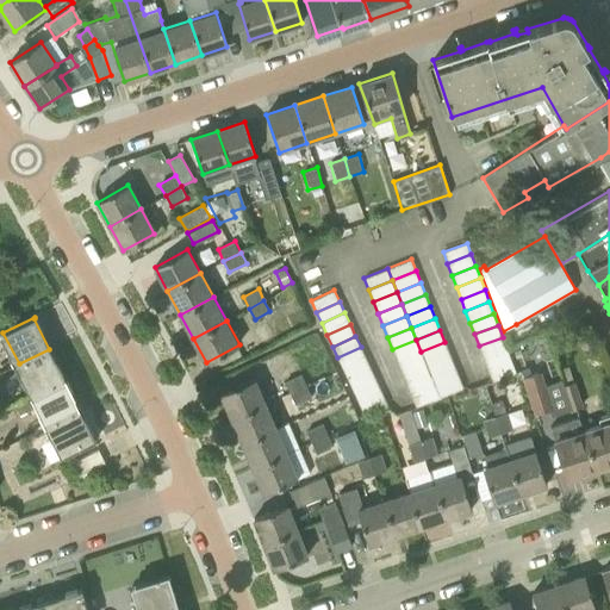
[(484,358),(508,349),(503,337),(479,346),(484,358)]
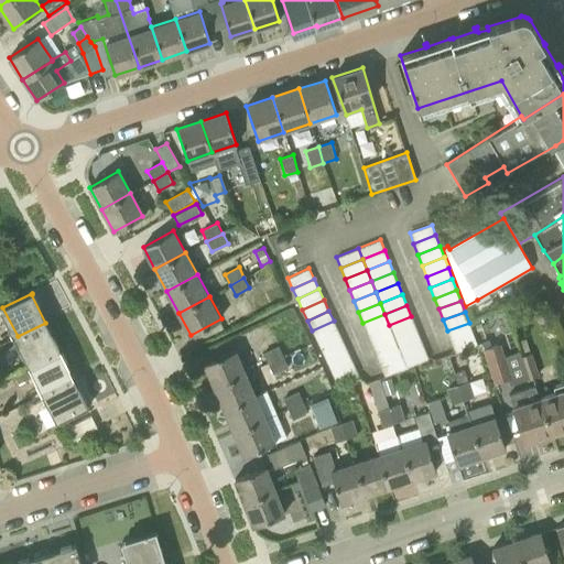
[(367,334),(389,325),(384,314),(362,323),(367,334)]
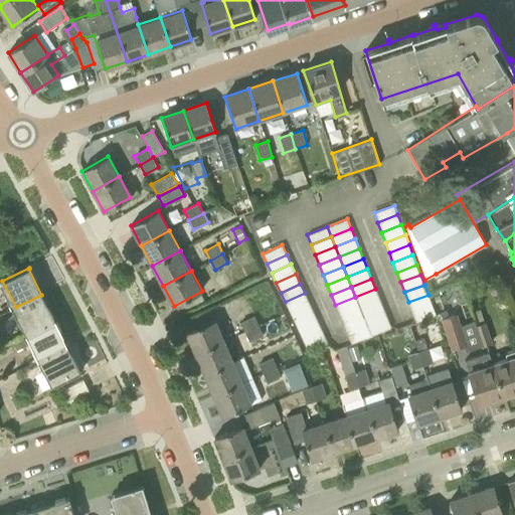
[(359,307),(379,298),(375,289),(355,297),(359,307)]
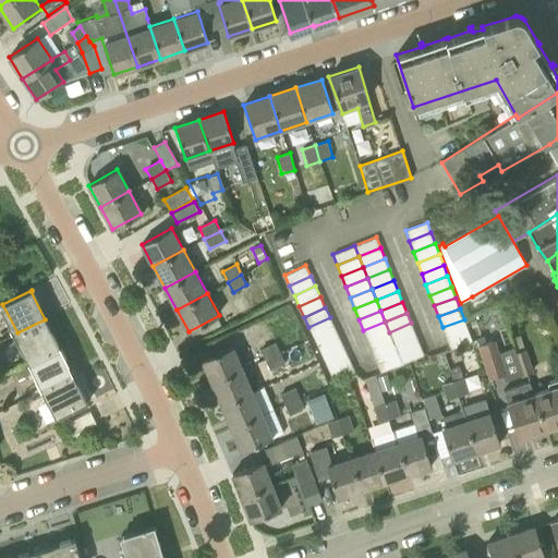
[(314,338),(335,328),(330,317),(308,327),(314,338)]
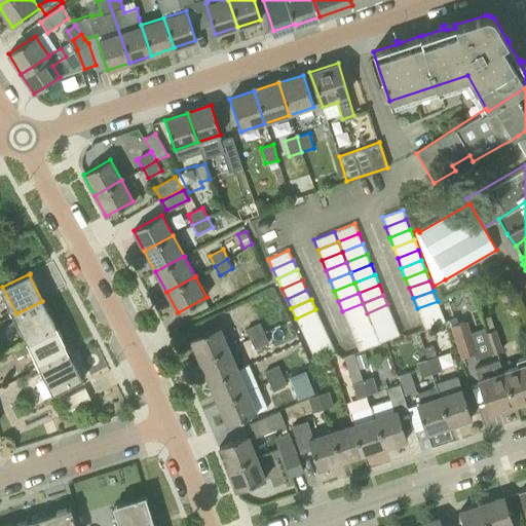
[(26,341),(54,327),(42,301),(16,313),(13,315),(26,341)]
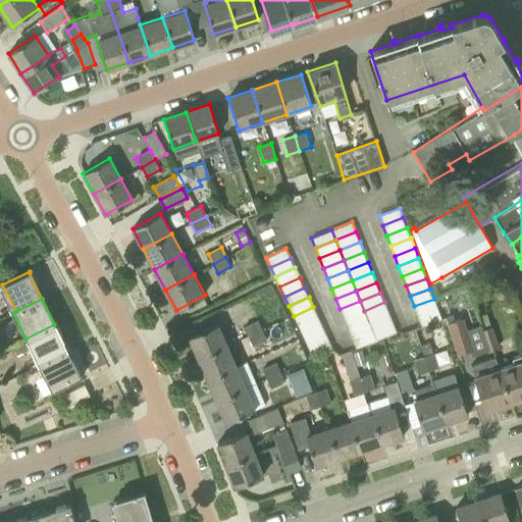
[(417,316),(437,309),(434,299),(414,306),(417,316)]
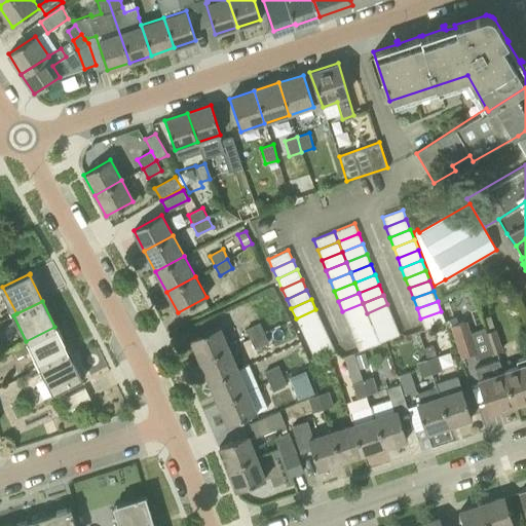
[(346,322),(367,313),(363,303),(342,311),(346,322)]
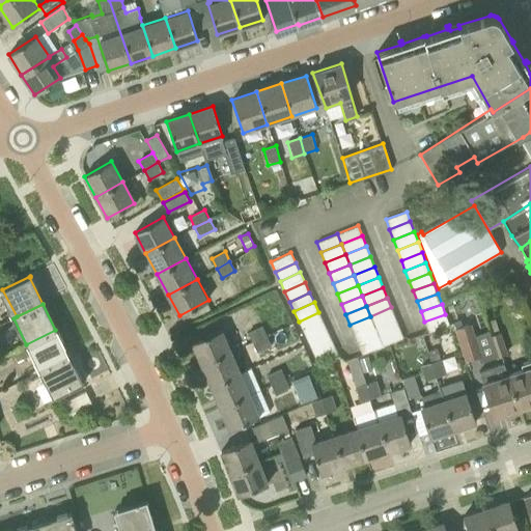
[(374,326),(395,317),(391,307),(370,316),(374,326)]
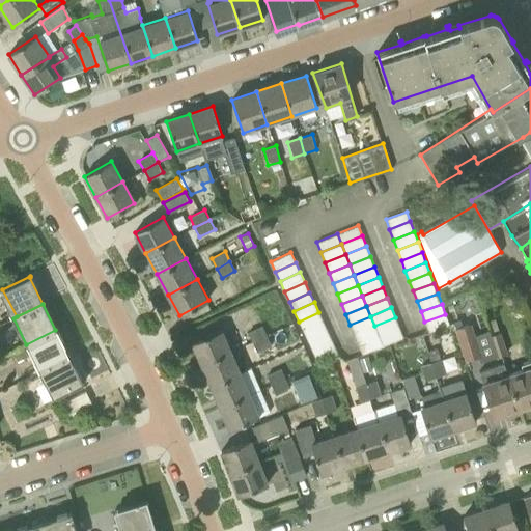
[(262,325),(248,332),(252,341),(267,336),(277,331),(277,330),(286,326),(281,312),(272,316),(274,322),(263,327),(262,325)]
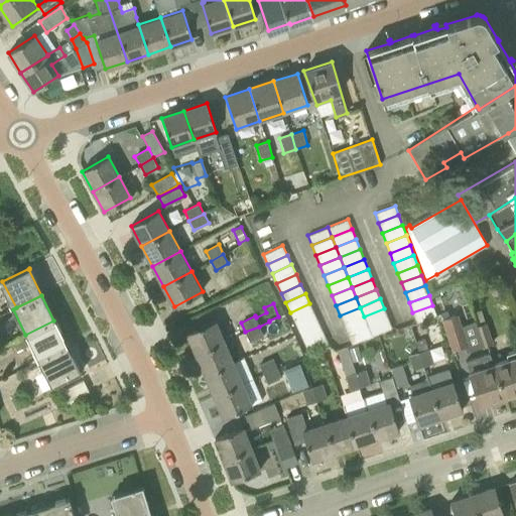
[(294,323),(314,313),(309,303),(290,312),(294,323)]
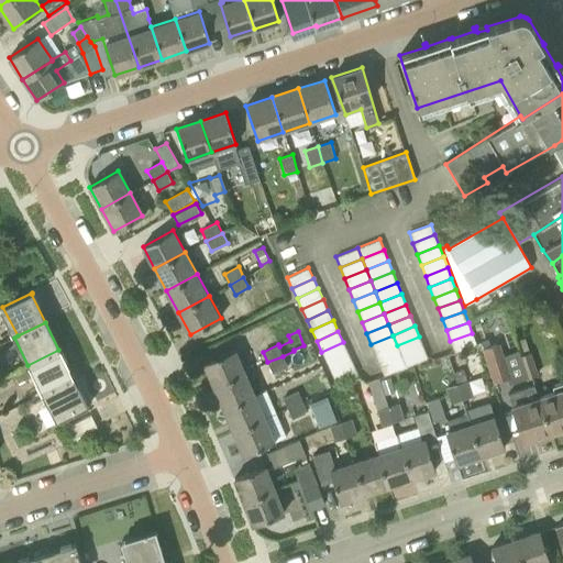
[(472,333),(450,341),(454,352),(476,344),(472,333)]
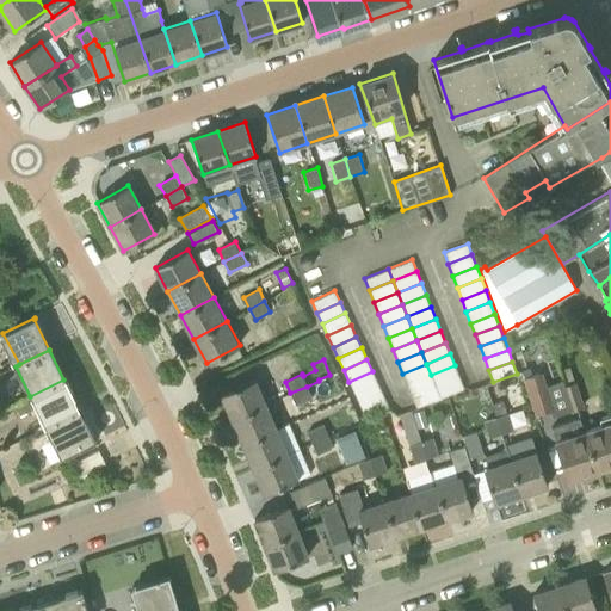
[(407,384),(431,375),(426,364),(402,374),(407,384)]
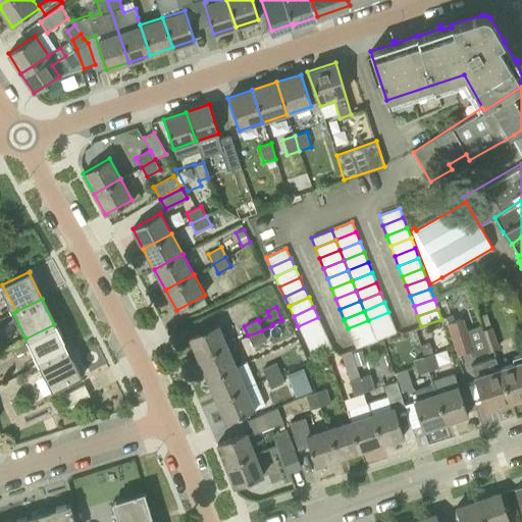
[(372,330),(393,322),(388,312),(368,320),(372,330)]
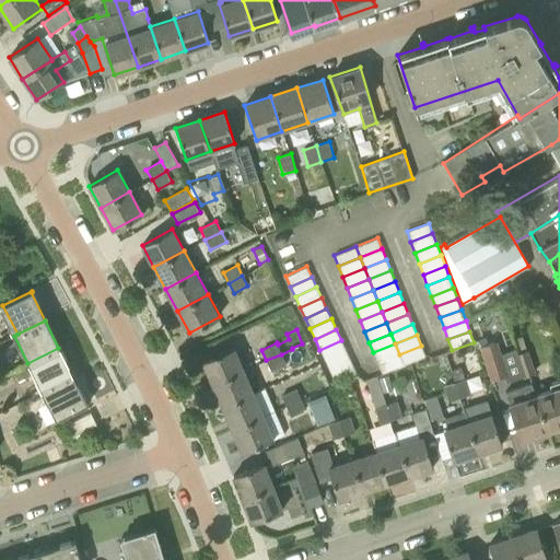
[(477,339),(479,347),(488,343),(486,336),(477,339)]
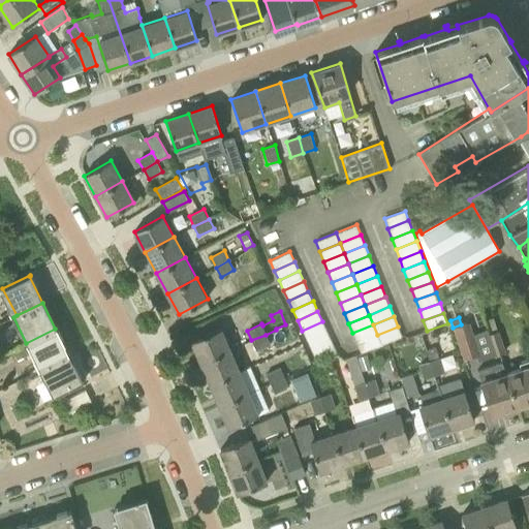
[(307,340),(327,331),(322,321),(302,331),(307,340)]
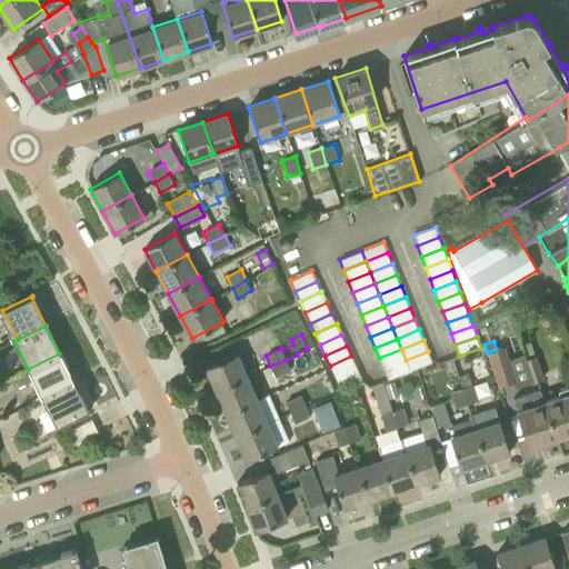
[(487,352),(498,387),(519,380),(508,346),(496,349),(487,352)]
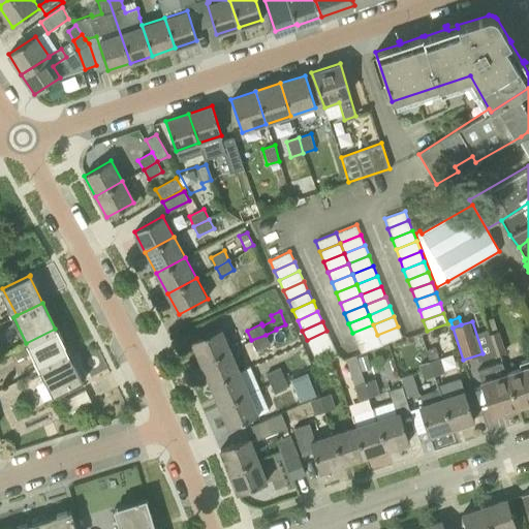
[(356,343),(377,335),(373,324),(352,333),(356,343)]
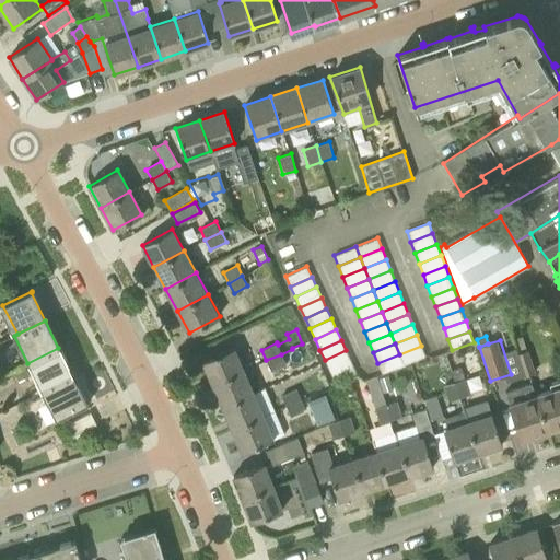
[(399,354),(404,365),(426,357),(421,346),(399,354)]
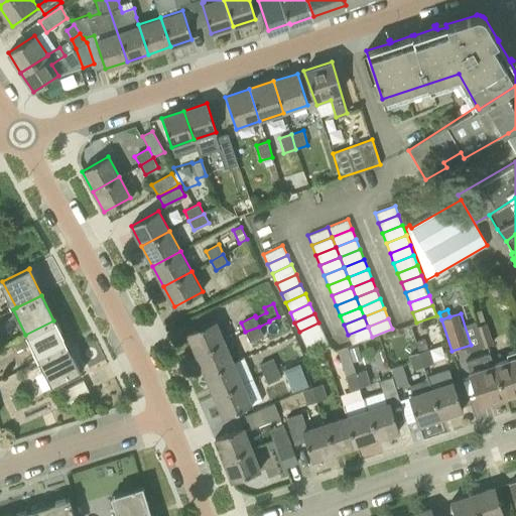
[(196,354),(225,341),(216,319),(186,333),(196,354)]
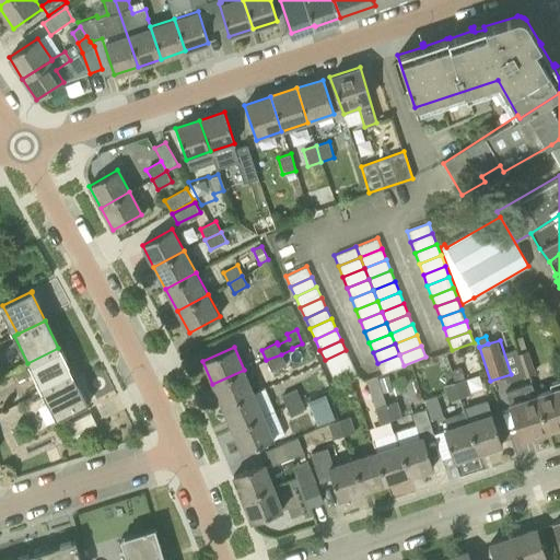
[(42,391),(72,375),(58,348),(27,363),(42,391)]
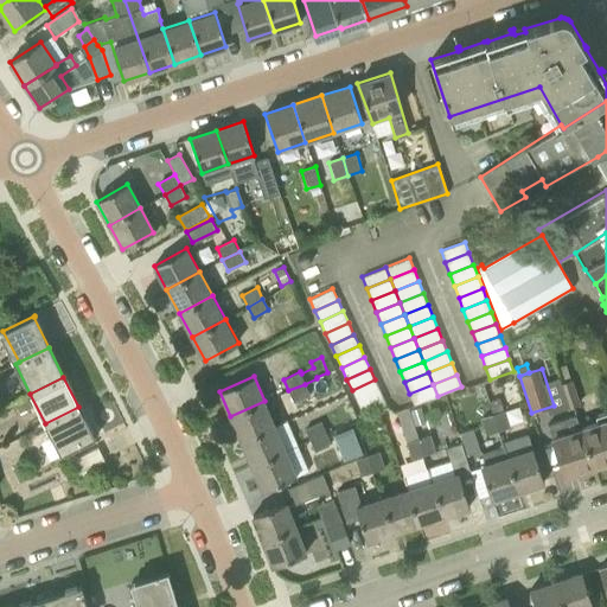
[(357,402),(381,391),(375,379),(352,390),(357,402)]
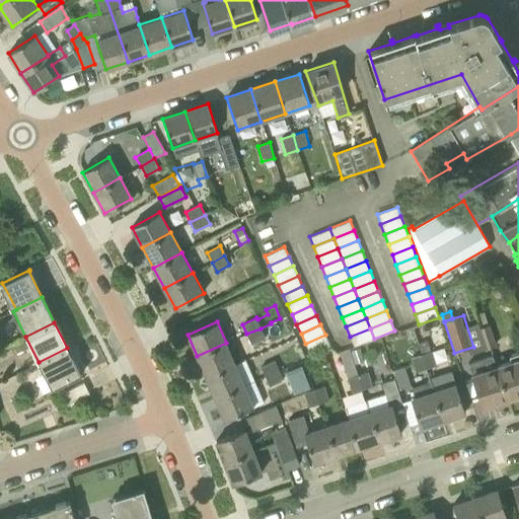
[(482,340),(493,336),(489,324),(477,327),(482,340)]
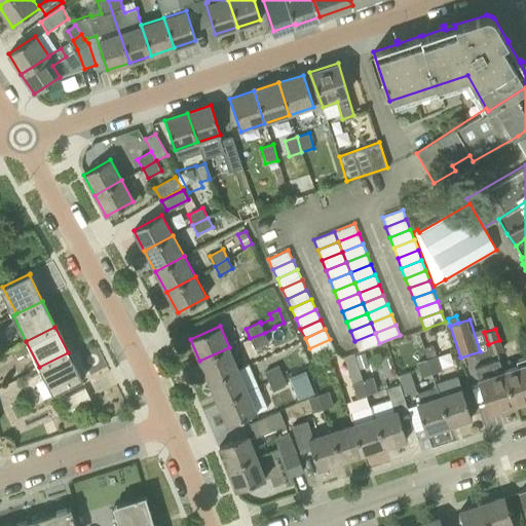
[(264,333),(250,338),(254,348),(268,343),(264,333)]
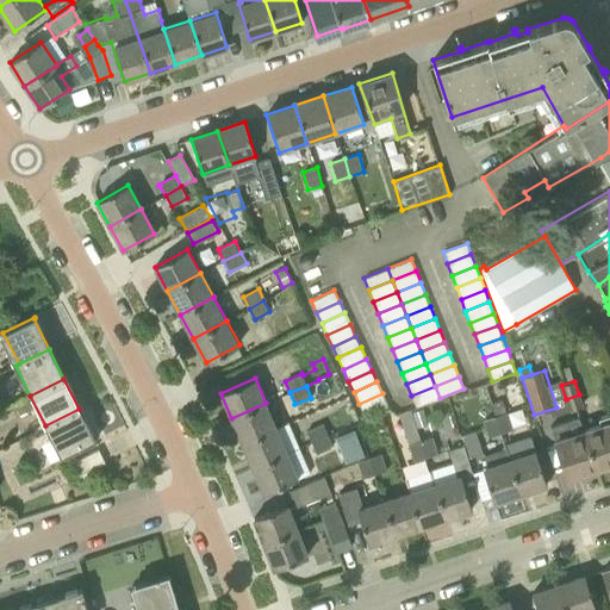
[(416,409),(440,398),(435,386),(411,396),(416,409)]
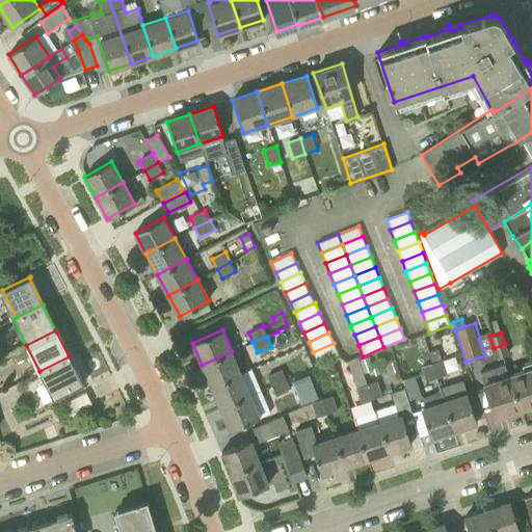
[(334,343),(313,352),(318,363),(338,353),(334,343)]
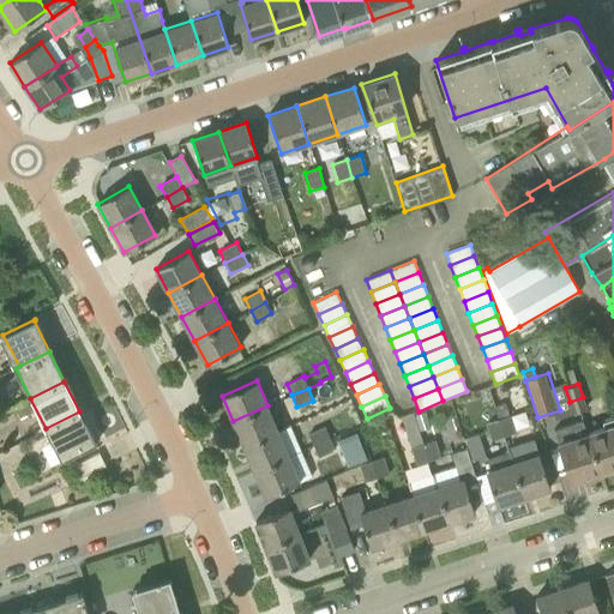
[(583,397),(570,402),(573,414),(587,409),(583,397)]
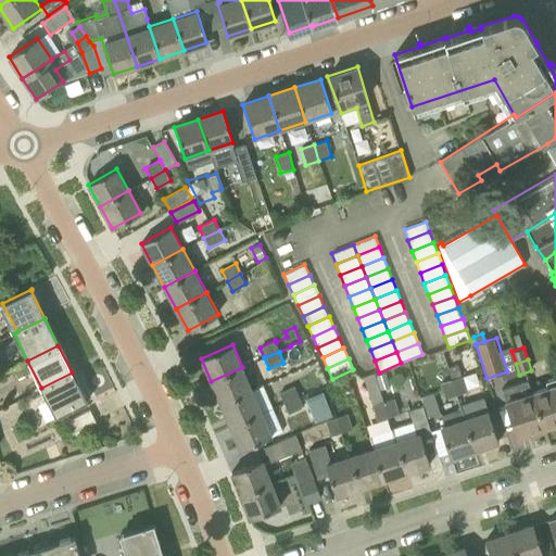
[(30,371),(25,362),(13,368),(19,378),(30,371)]
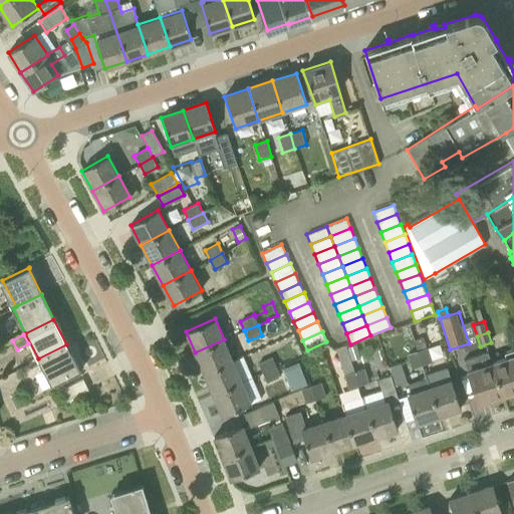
[(417,350),(422,365),(432,362),(427,347),(423,337),(414,339),(417,350)]
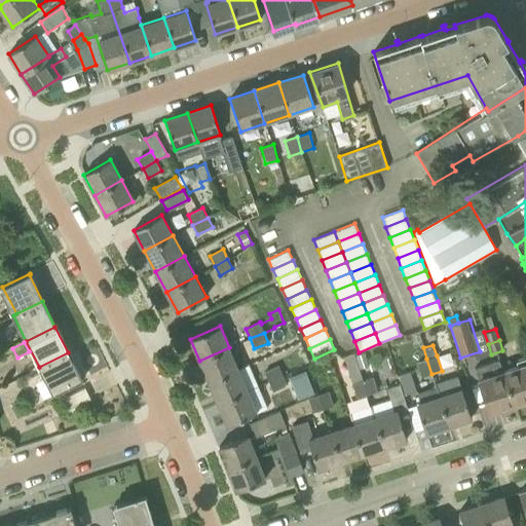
[(209,382),(238,369),(229,347),(199,361),(209,382)]
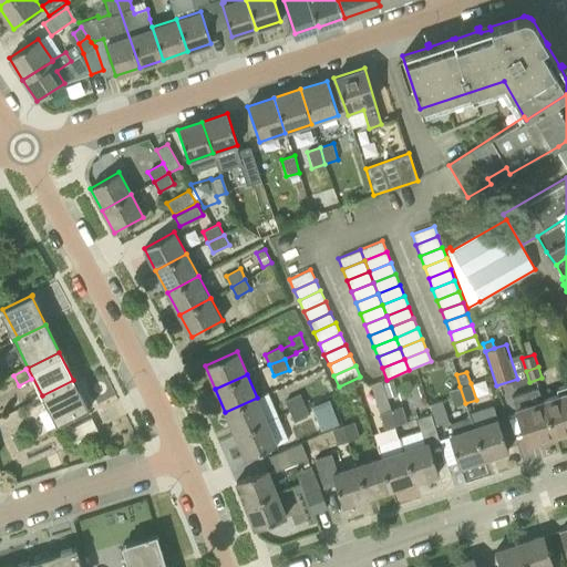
[(395,390),(392,379),(382,381),(385,392),(395,390)]
